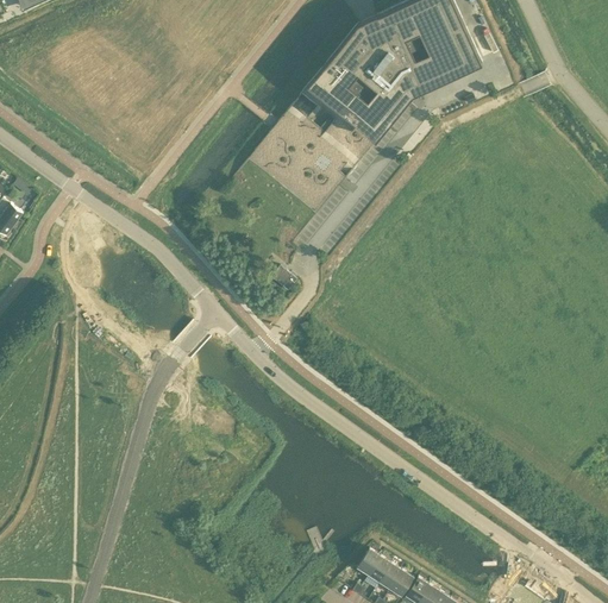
[(24,0),(31,13),(57,0),(24,0)]
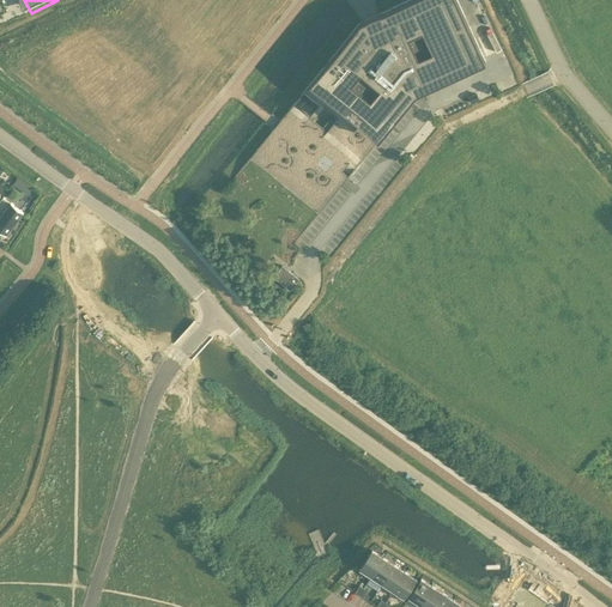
[(362,29),(304,98),(306,98),(320,110),(325,114),(339,126),(374,153),(411,107),(417,99),(423,97),(486,67),(455,0),(422,0),(380,19),(371,24),(364,28),(362,29)]
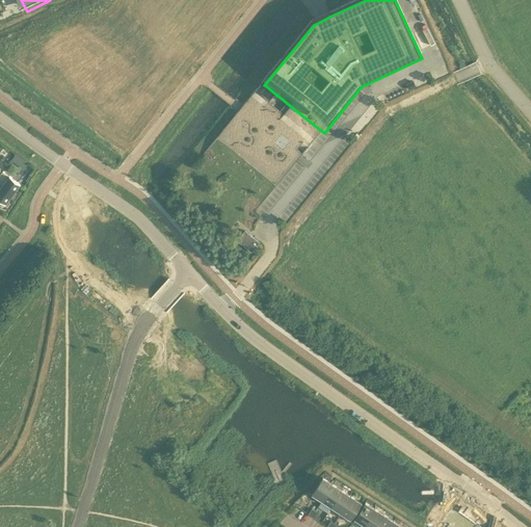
[(18,158),(14,164),(25,173),(30,166),(18,158)]
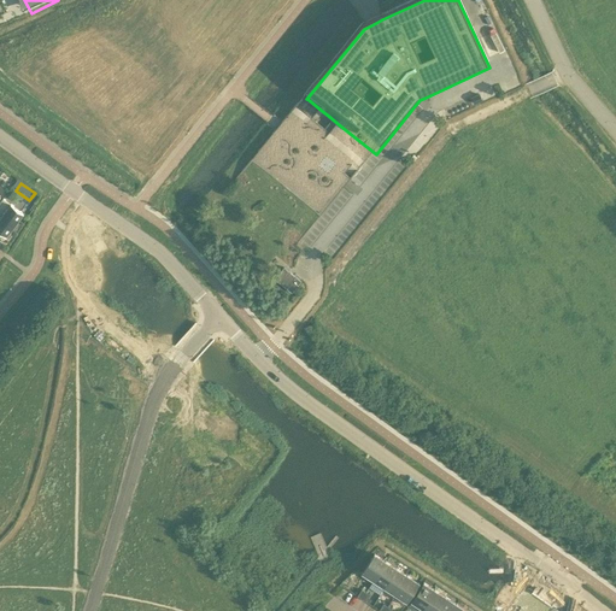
[(5,205),(0,210),(0,222),(3,224),(0,225),(0,235),(7,241),(24,219),(5,205)]
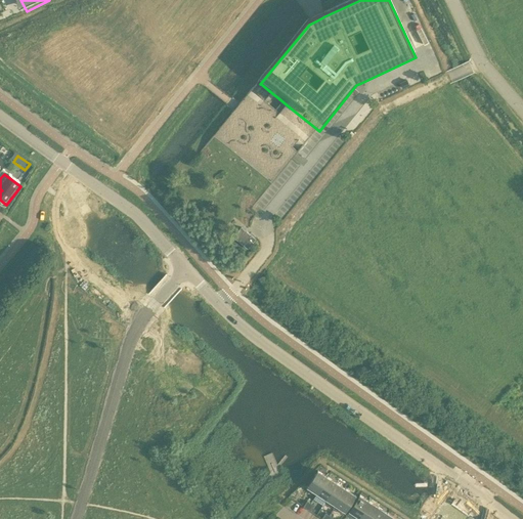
[(250,239),(243,232),(233,243),(248,254),(257,244),(250,239)]
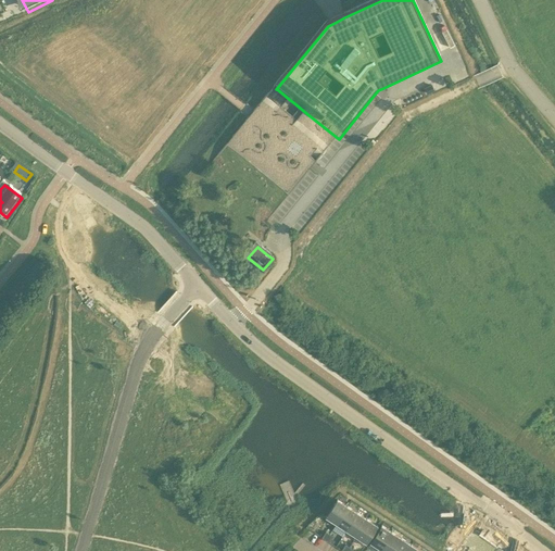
[(86,288),(71,304),(79,312),(93,296),(86,288)]
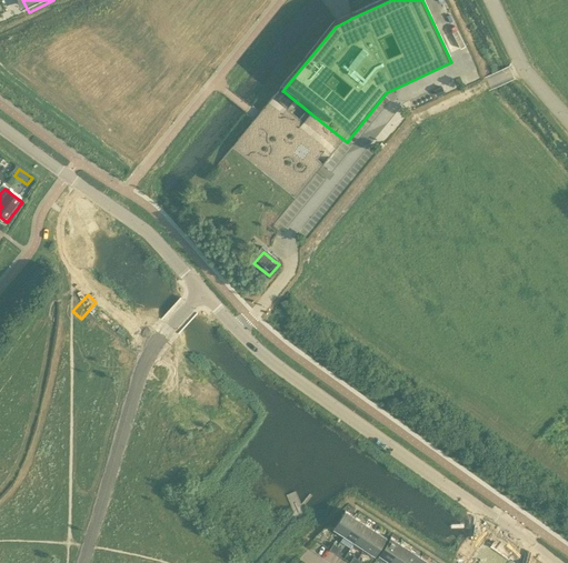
[(96,302),(81,319),(90,327),(105,310),(96,302)]
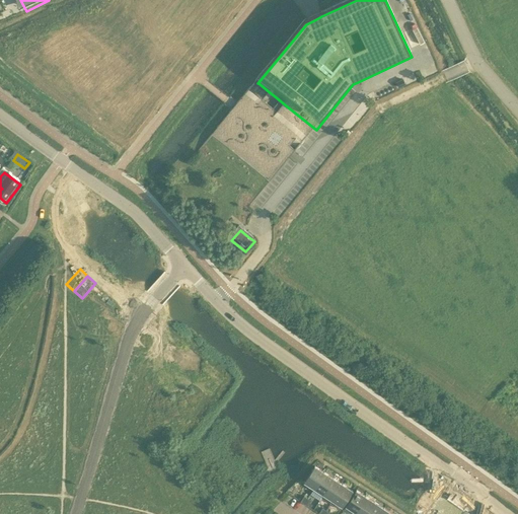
[(95,283),(82,298),(90,305),(103,290),(95,283)]
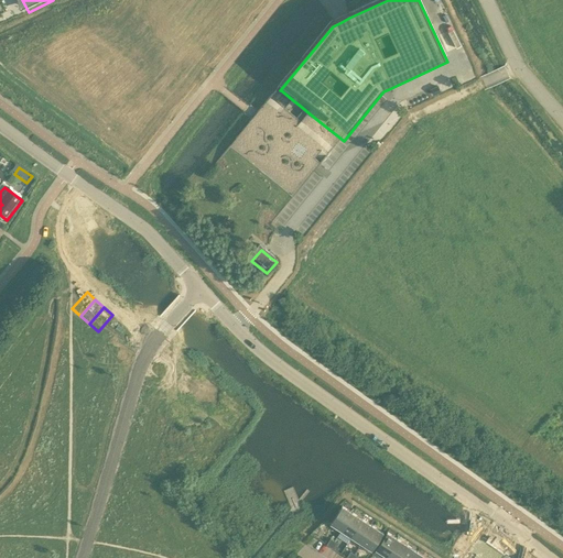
[(57,372),(52,379),(68,393),(69,394),(75,386),(57,372)]
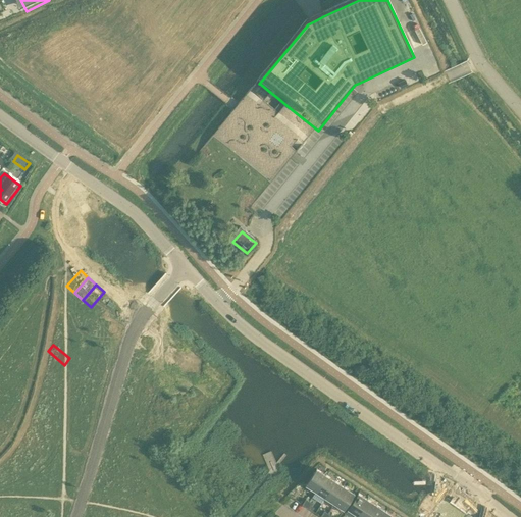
[(47,351),(41,357),(57,370),(63,364),(48,351),(47,351)]
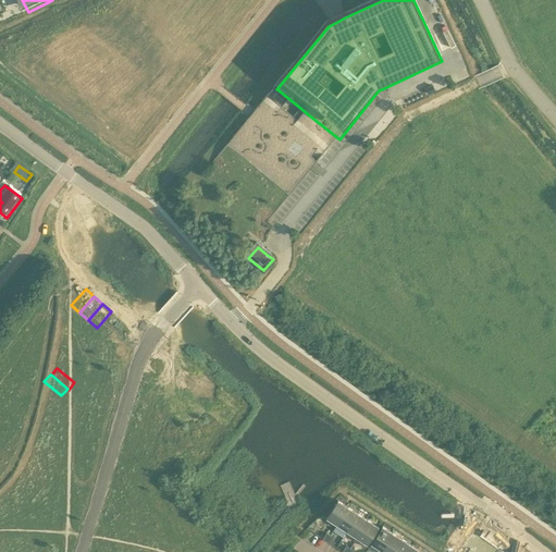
[(44,381),(38,389),(56,403),(61,395),(44,381)]
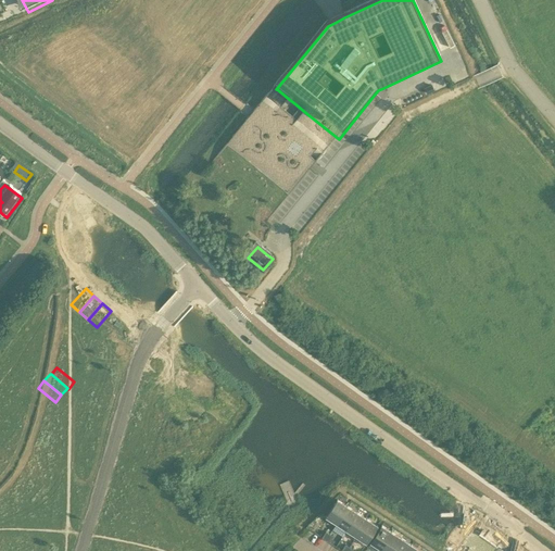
[(38,388),(33,395),(50,409),(55,402),(38,388)]
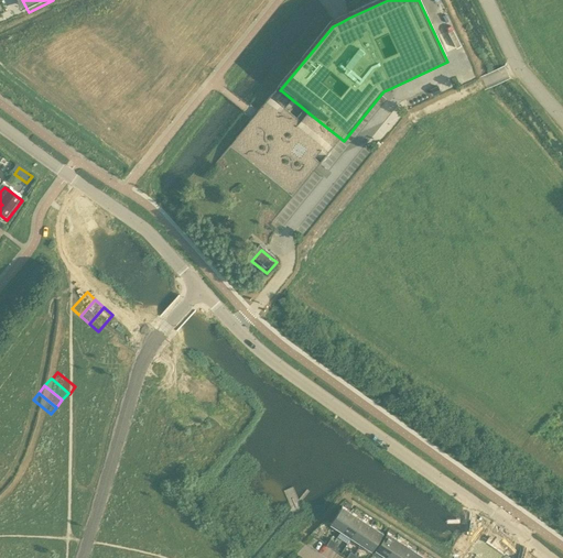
[(13,427),(9,435),(29,447),(33,439),(13,427)]
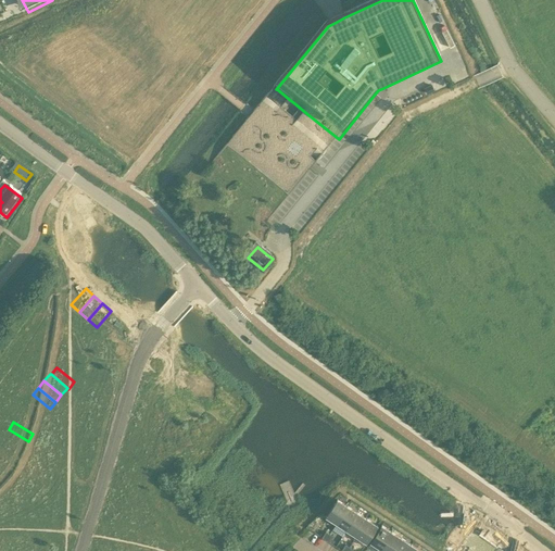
[(9,429),(3,438),(23,449),(28,441),(9,429)]
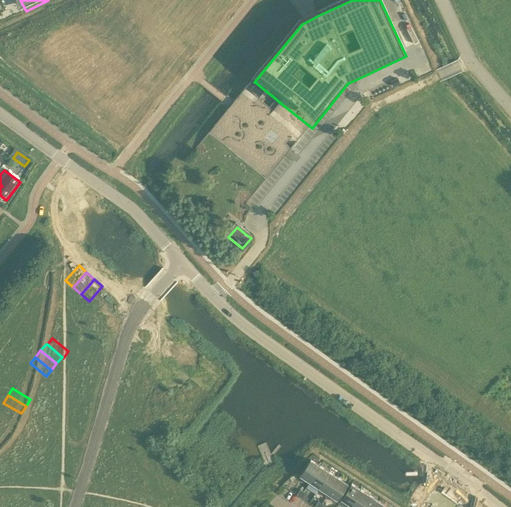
[(3,403),(0,408),(0,410),(17,420),(21,413),(3,403)]
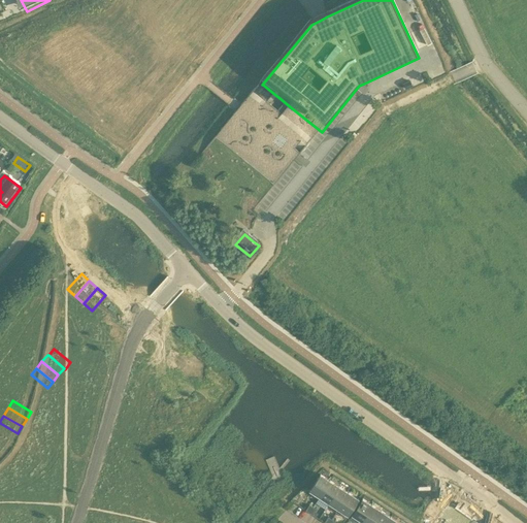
[(0,423),(0,433),(14,442),(19,434),(18,433),(0,423)]
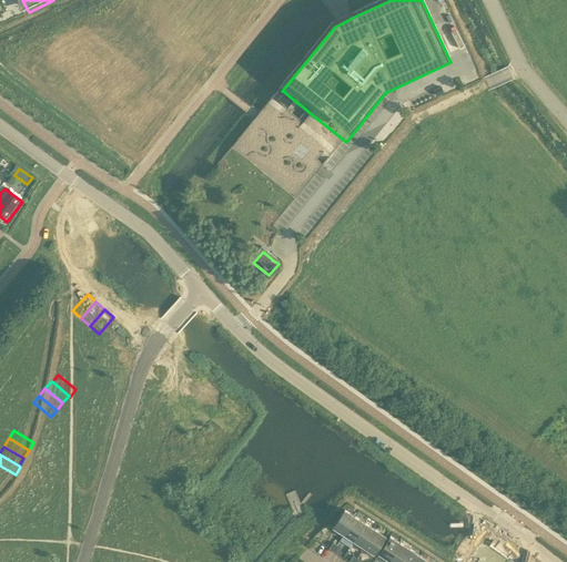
[(0,466),(0,480),(9,486),(16,474),(0,466)]
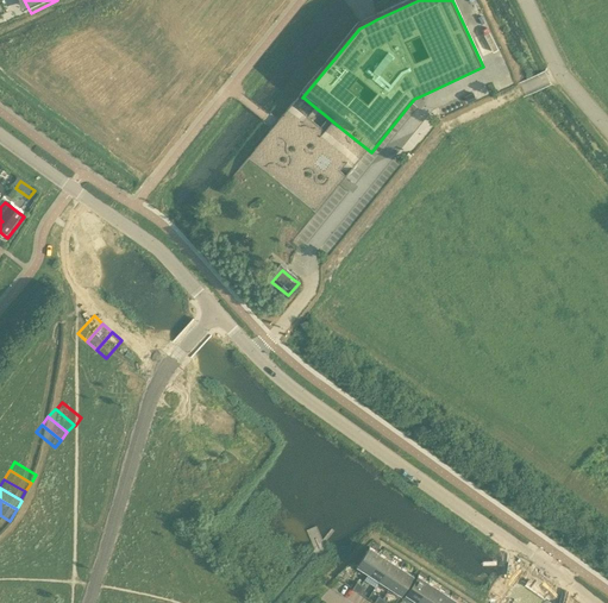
[(370,579),(382,560),(370,552),(358,572),(370,579)]
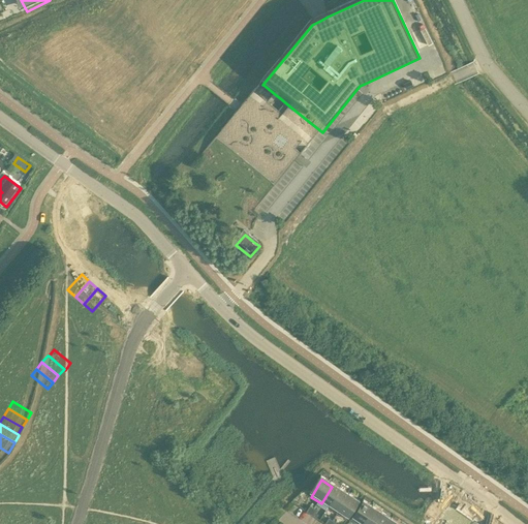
[(341,492),(332,487),(321,503),(331,510),(341,492)]
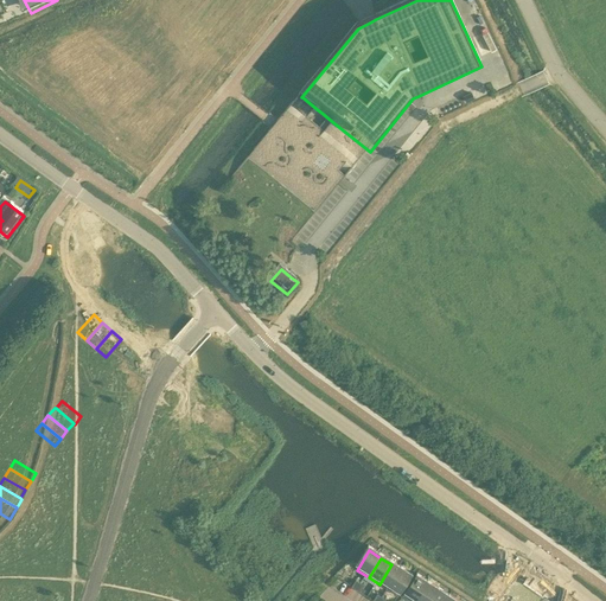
[(387,594),(388,594),(402,571),(391,564),(380,584),(389,590),(387,594)]
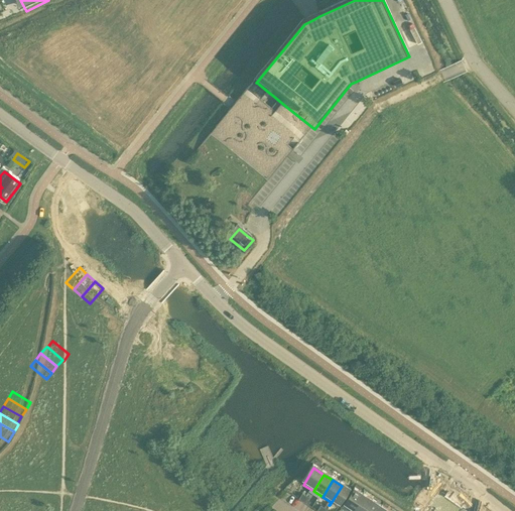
[(342,486),(330,505),(336,510),(340,510),(352,493),(342,486)]
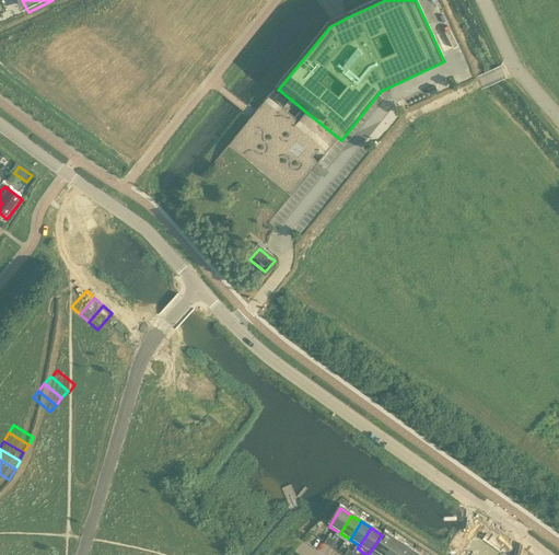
[(387,554),(396,541),(385,534),(373,554),(387,554)]
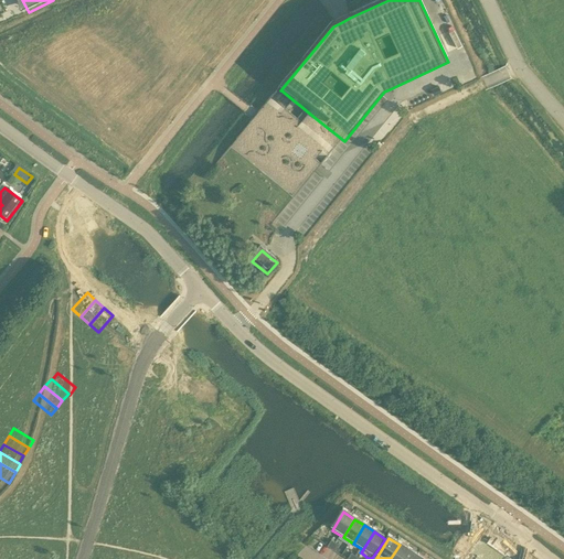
[(405,558),(410,551),(400,545),(391,558),(405,558)]
